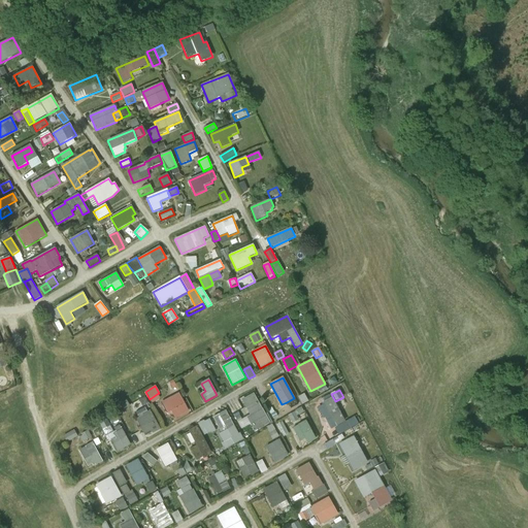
[(189,411),(178,393),(162,402),(168,415),(172,414),(175,419),(189,411)]
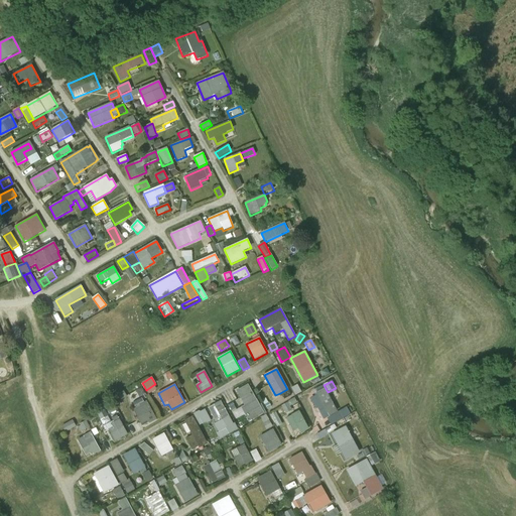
[(153,385),(146,390),(148,394),(156,389),(153,385)]
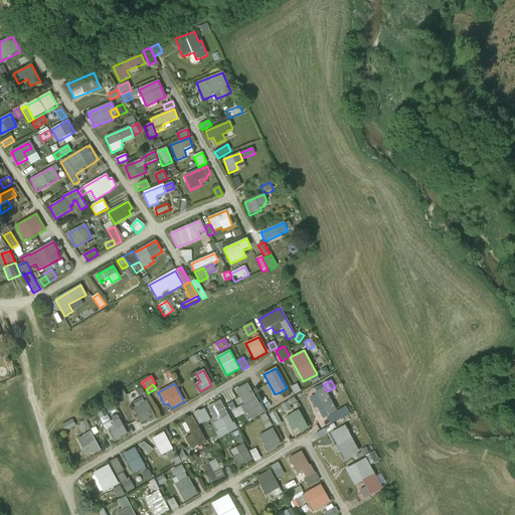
[(264,412),(247,384),(235,390),(244,405),(240,407),(244,413),(248,420),(264,412)]
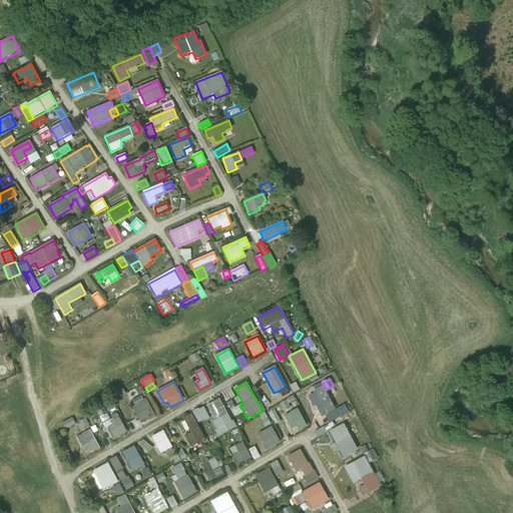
[(300,390),(296,383),(290,386),(294,393),(300,390)]
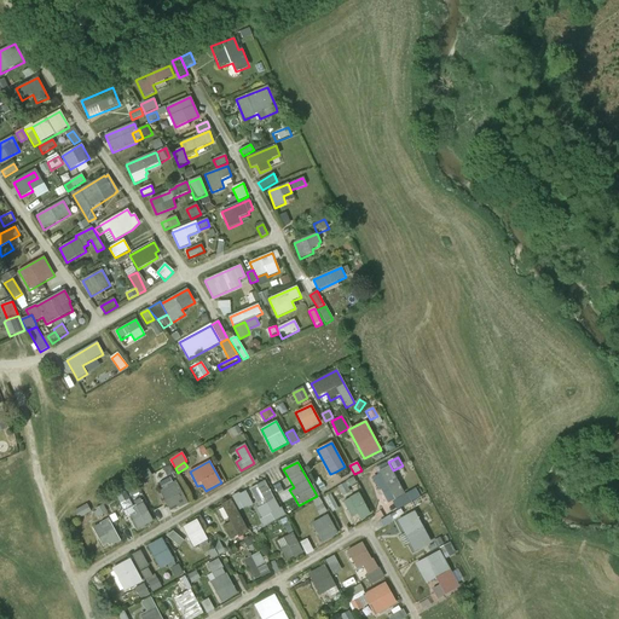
[(404,495),(389,466),(380,470),(381,474),(389,491),(383,493),(388,503),(404,495)]
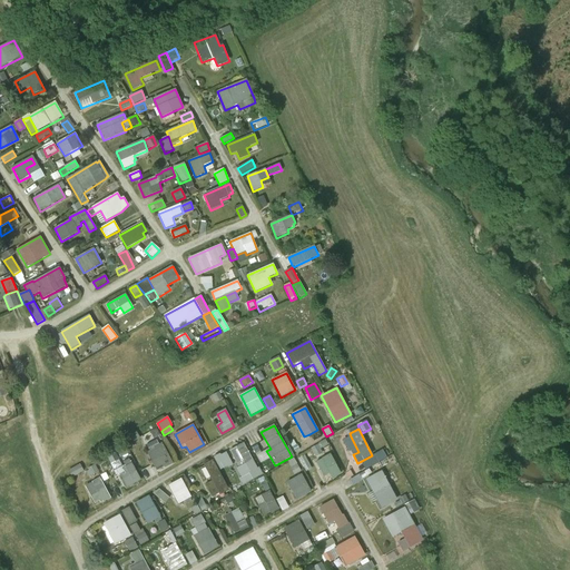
[(317,430),(310,434),(313,441),(321,436),(317,430)]
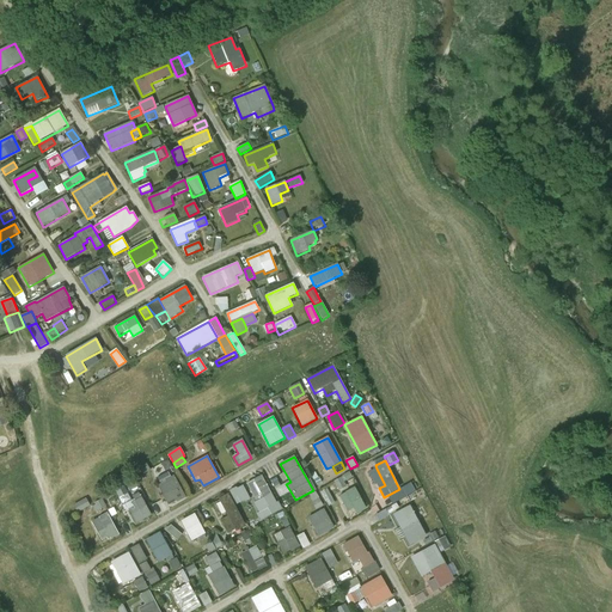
[(151,471),(146,464),(135,470),(139,477),(151,471)]
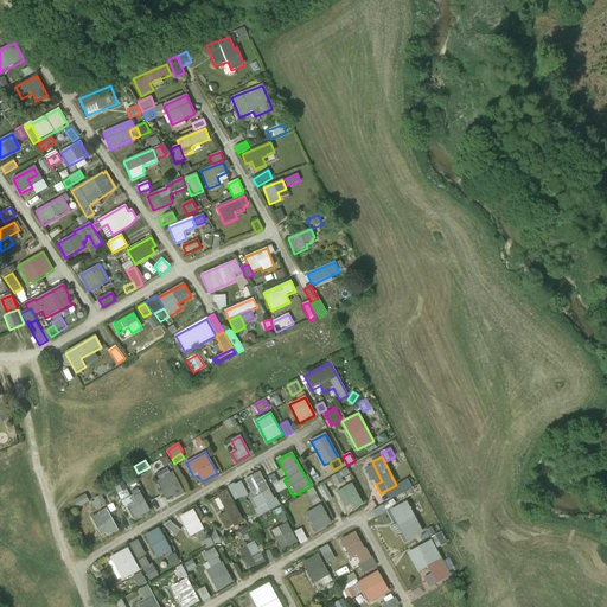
[(382,481),(374,465),(365,470),(372,483),(375,481),(376,484),(382,481)]
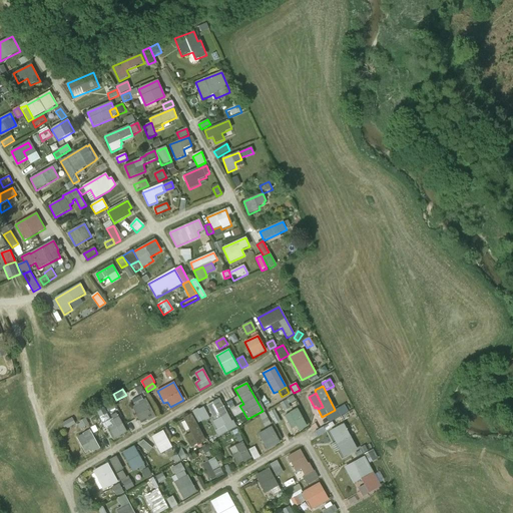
[(155,418),(146,399),(138,403),(139,404),(133,408),(141,424),(147,421),(148,422),(155,418)]
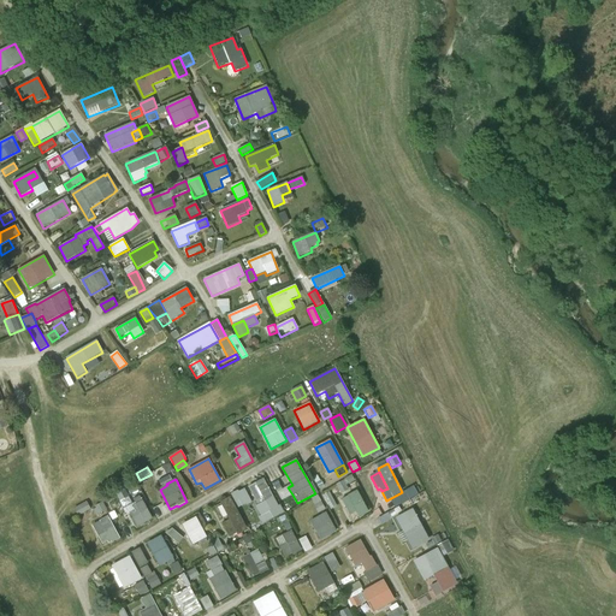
[(273,498),(262,479),(254,483),(255,485),(249,489),(259,505),(273,498)]
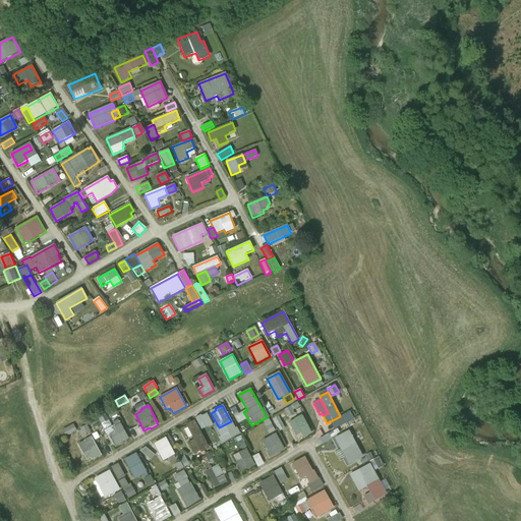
[(285,410),(289,417),(295,414),(290,407),(285,410)]
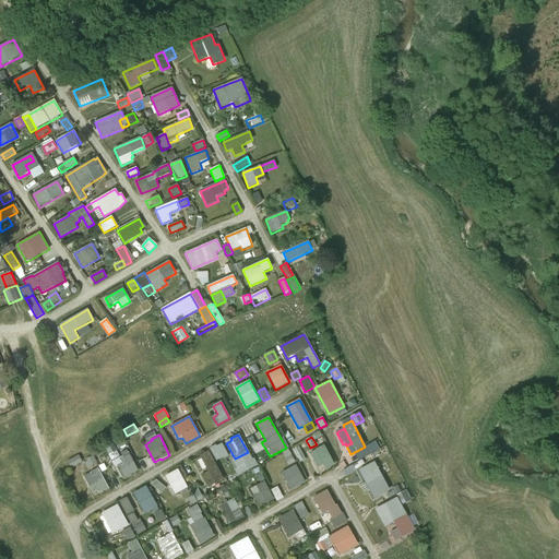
[(265,449),(261,442),(252,447),(256,453),(265,449)]
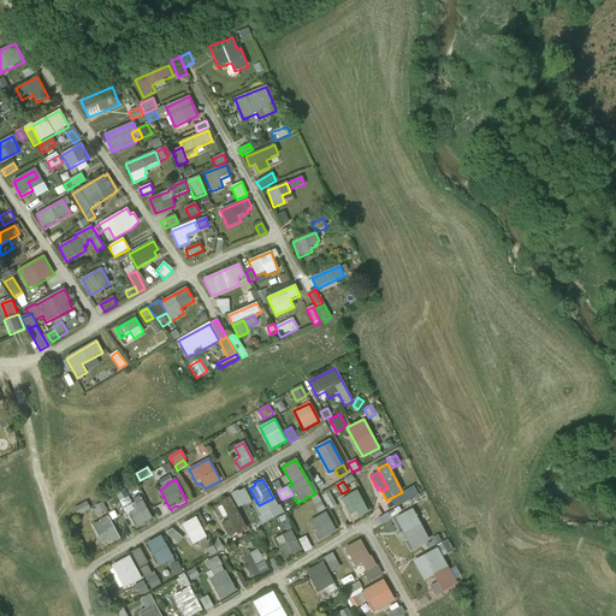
[(129,496),(125,490),(116,495),(120,502),(129,496)]
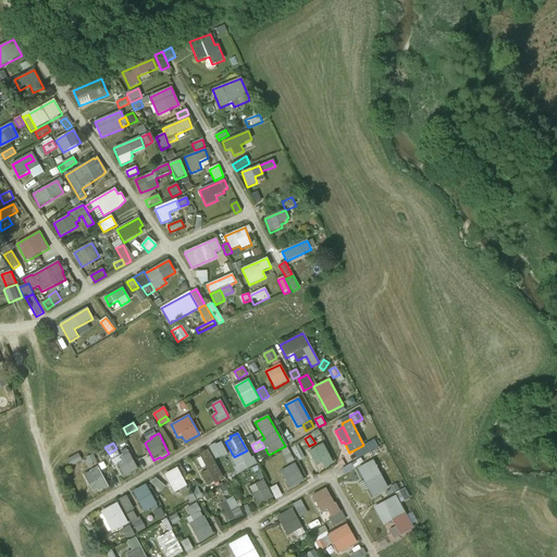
[(333,463),(323,444),(314,448),(314,449),(309,452),(317,466),(322,462),(324,468),(333,463)]
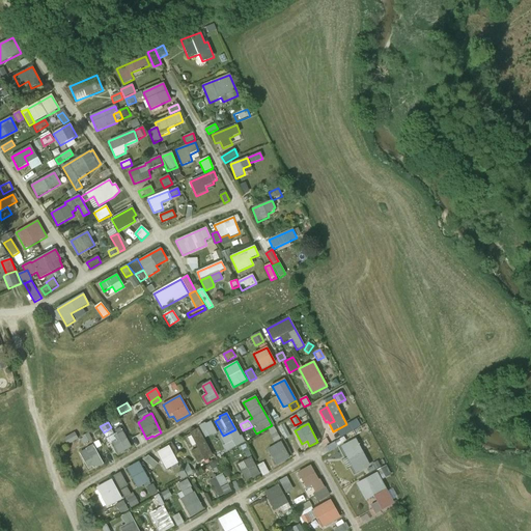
[(280,439),(274,427),(268,430),(274,442),(280,439)]
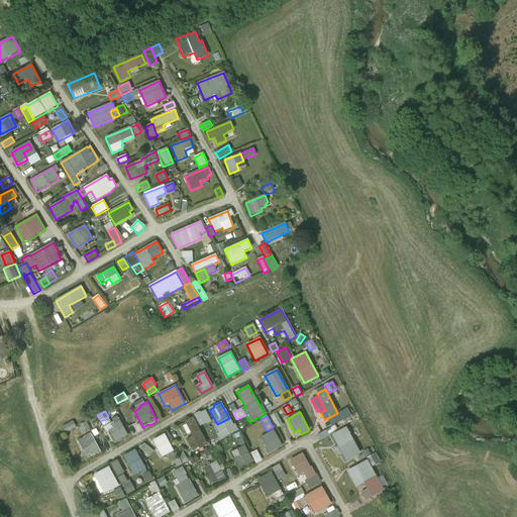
[(283,425),(278,416),(273,419),(278,428),(283,425)]
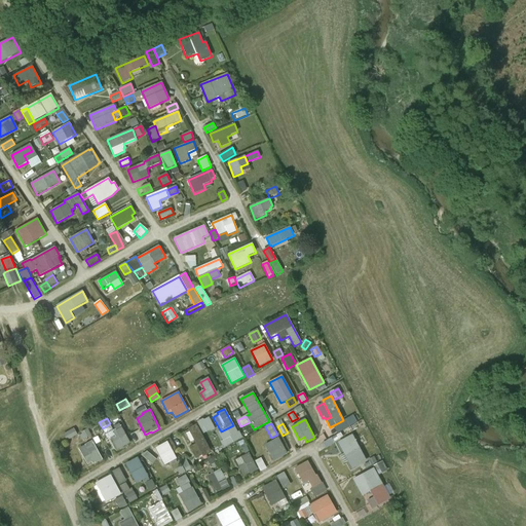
[(211,453),(196,424),(188,429),(196,444),(190,447),(195,458),(202,455),(202,457),(211,453)]
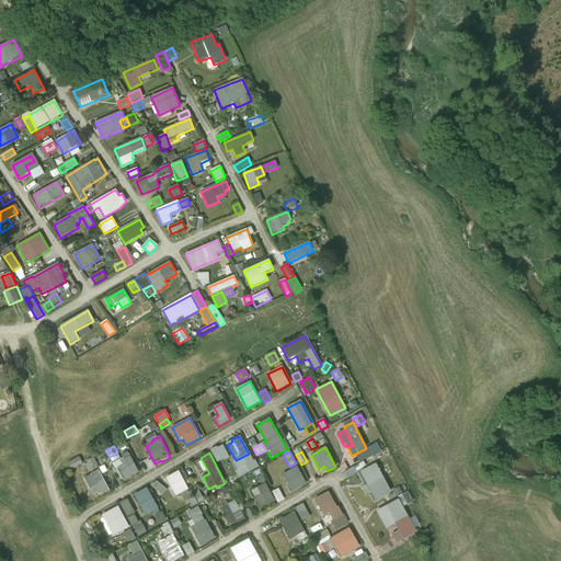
[(125,480),(138,472),(129,456),(119,461),(122,466),(117,468),(125,480)]
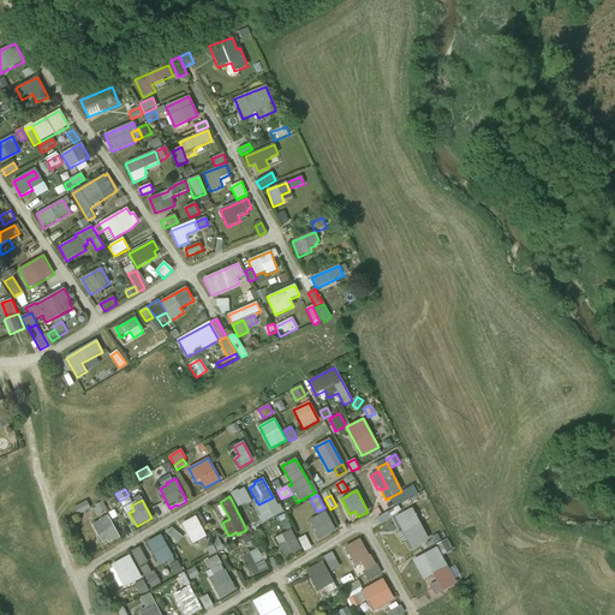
[(90,509),(87,502),(75,508),(78,515),(90,509)]
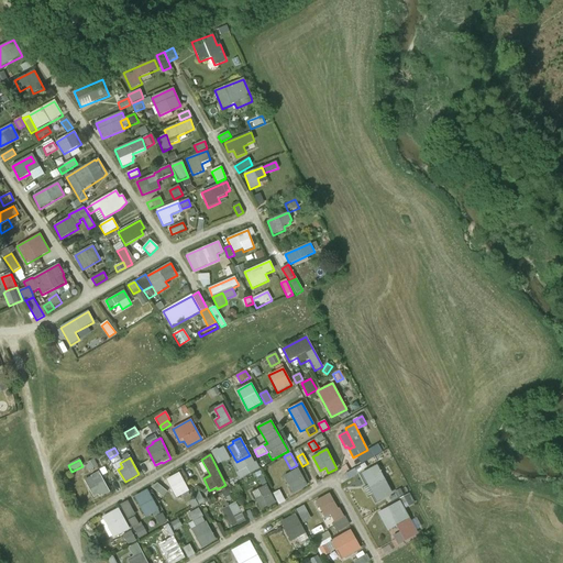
[(94,460),(86,464),(89,471),(97,466),(94,460)]
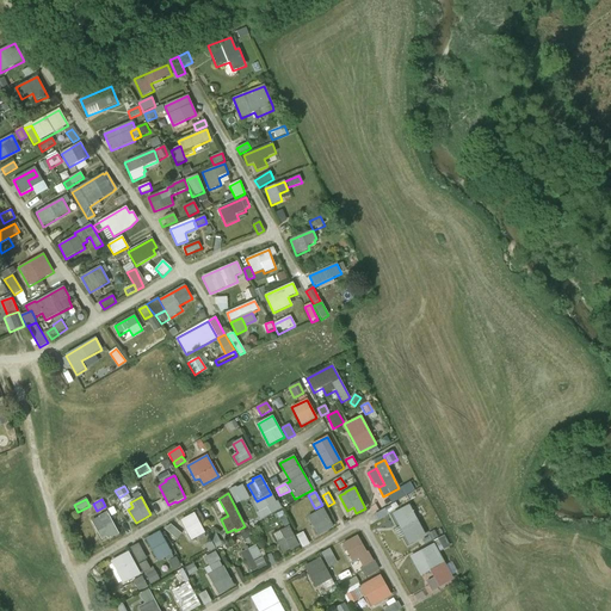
[(426,537),(409,506),(392,514),(408,545),(426,537)]
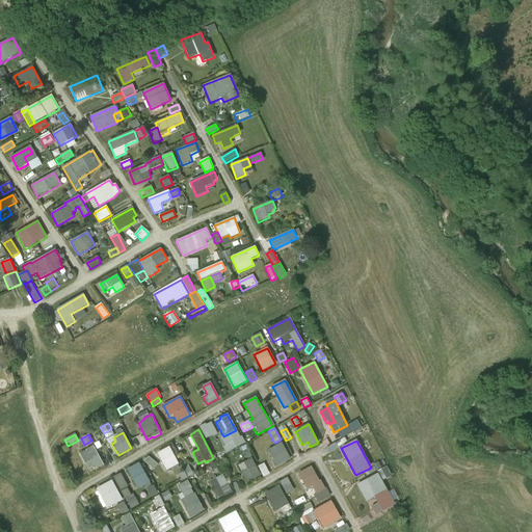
[(290,459),(282,443),(268,450),(276,467),(290,459)]
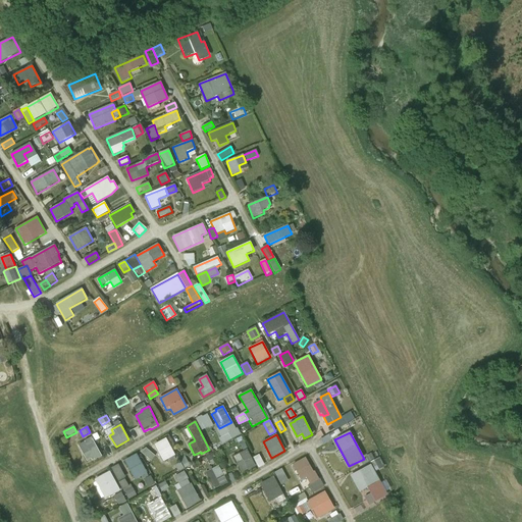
[(331,439),(328,435),(320,440),(322,446),(331,439)]
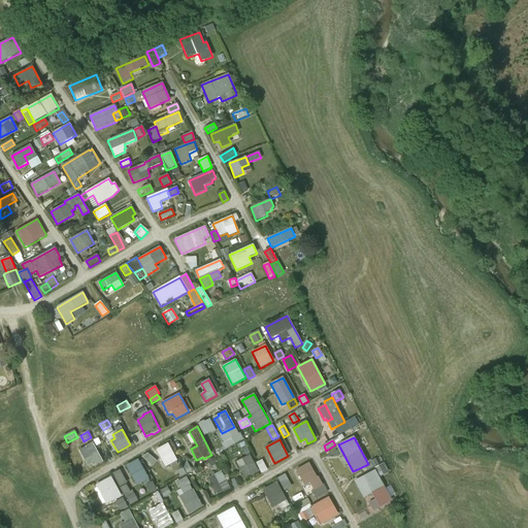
[(250,453),(243,442),(239,444),(245,455),(250,453)]
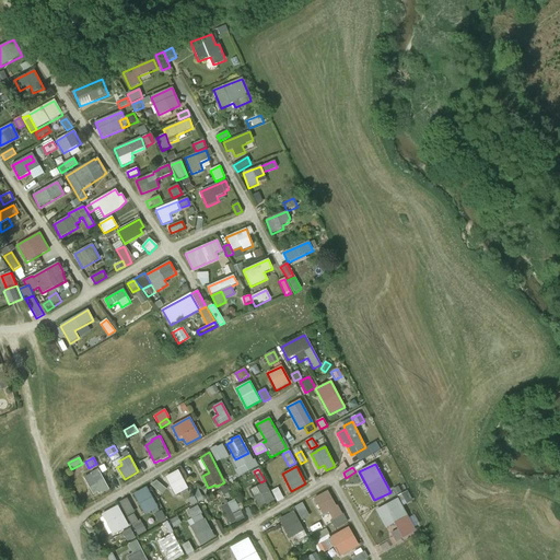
[(109,490),(97,470),(83,478),(93,496),(97,492),(100,496),(109,490)]
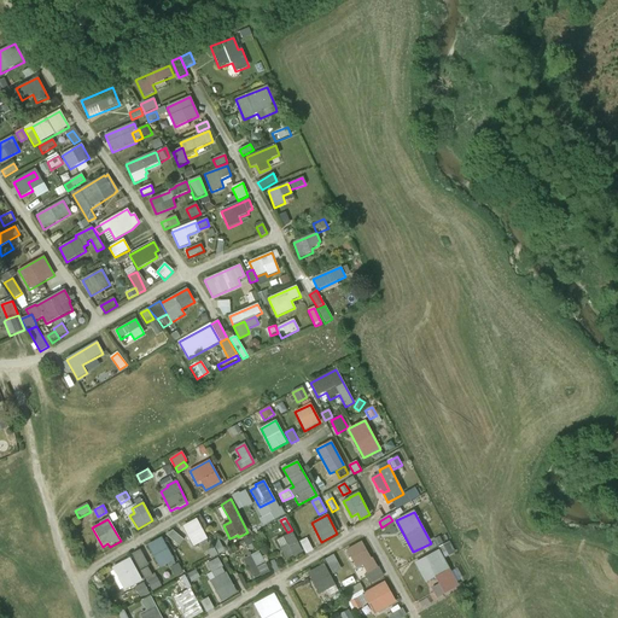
[(207,540),(197,519),(187,523),(188,524),(184,528),(193,546),(200,542),(202,547),(208,543),(205,541),(207,540)]
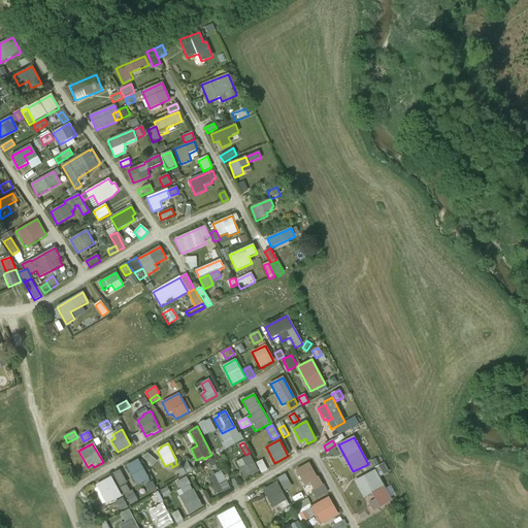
[(158,462),(147,454),(143,459),(154,467),(158,462)]
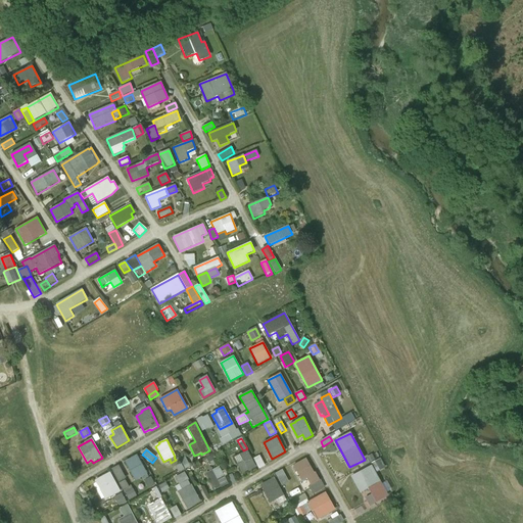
[(256,468),(247,450),(234,458),(242,473),(247,471),(248,472),(256,468)]
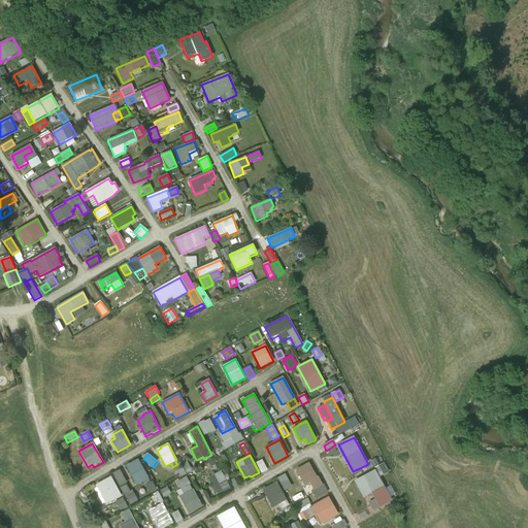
[(192,471),(186,460),(182,462),(188,473),(192,471)]
